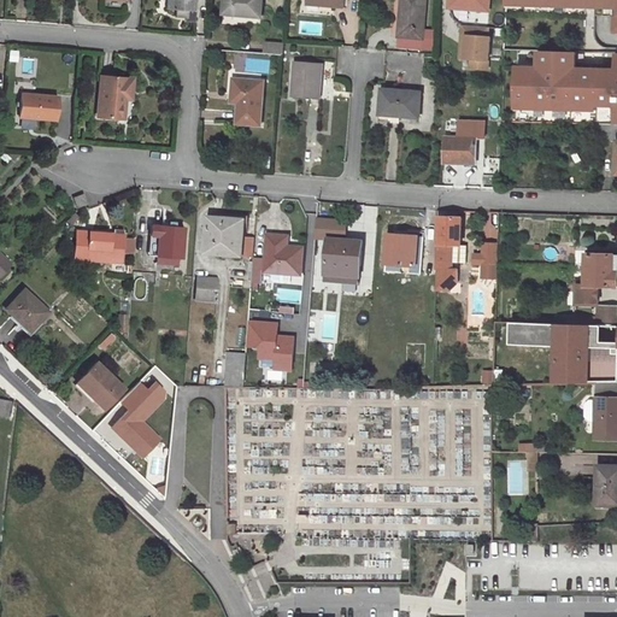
[(191,0),(165,0),(165,11),(175,11),(174,18),(184,19),(186,12),(191,12),(191,0)]
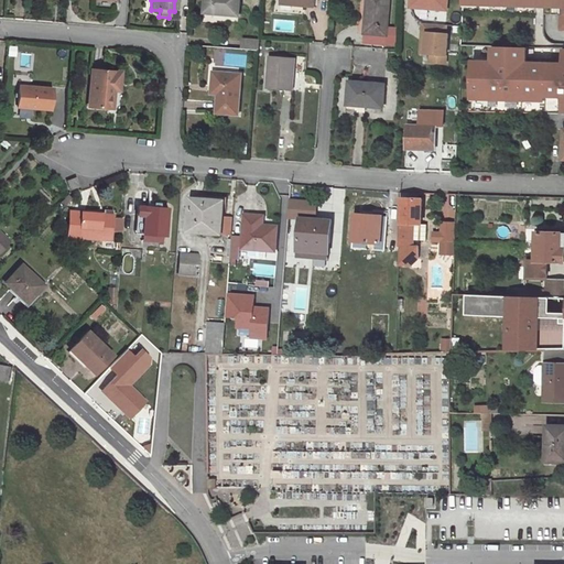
[(237,0),(203,0),(203,13),(237,15),(237,0)]
